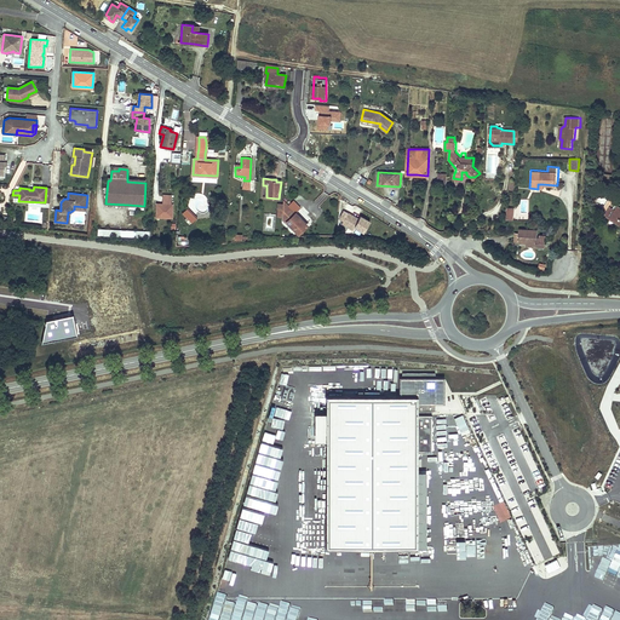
[(283,216),(282,218),(298,234),(308,225),(300,217),(285,200),(283,204),(283,205),(283,210),(283,216)]
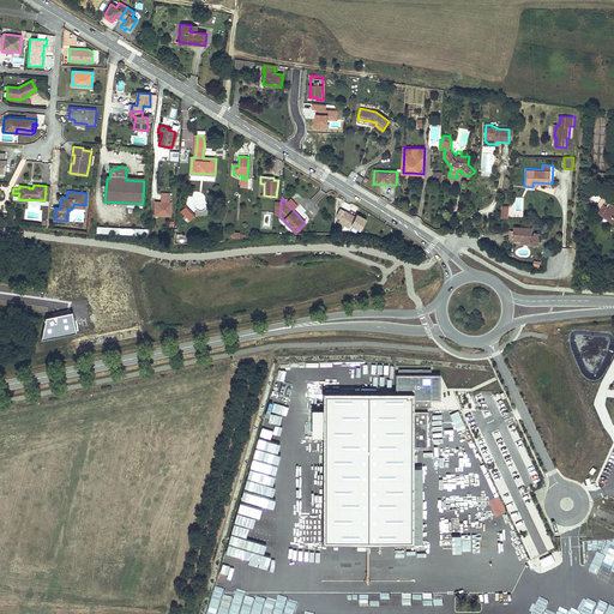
[(170,216),(172,202),(169,202),(162,202),(155,200),(155,212),(164,214),(164,215),(170,216)]
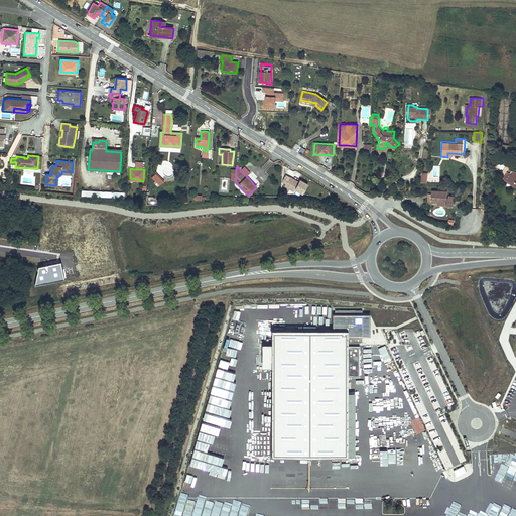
[(508,181),(515,171),(513,170),(510,174),(507,173),(504,179),(508,181)]
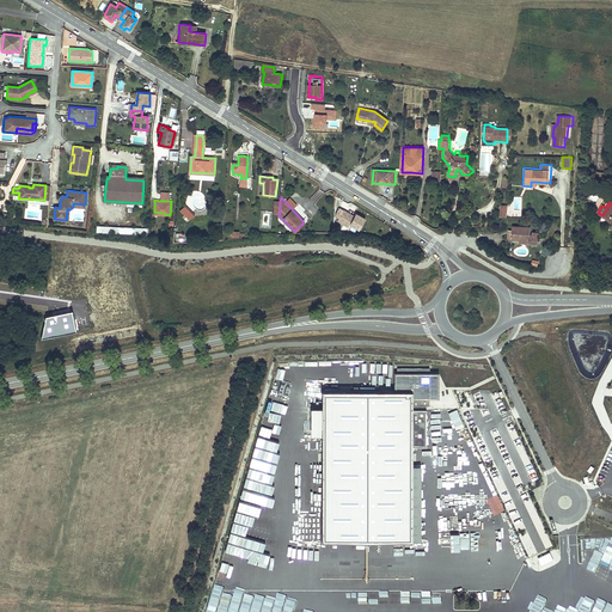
[(195,214),(185,206),(181,210),(189,220),(195,214)]
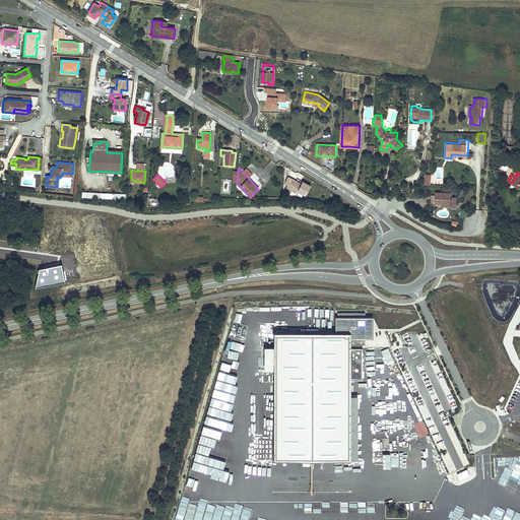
[(301,184),(288,177),(284,183),(288,186),(287,188),(297,193),(298,191),(306,195),(311,185),(303,181),(301,184)]
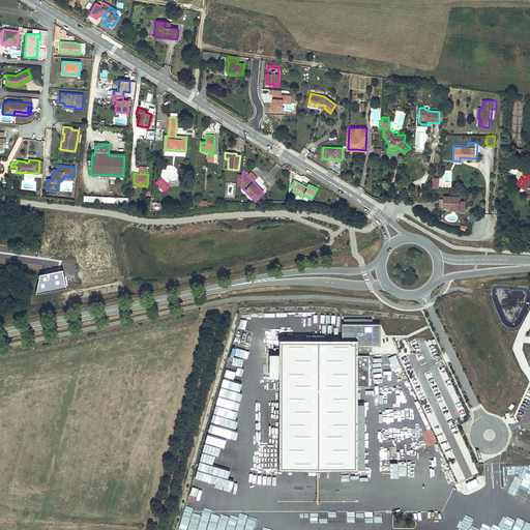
[(460,197),(444,196),(443,199),(443,208),(450,208),(461,208),(461,211),(467,211),(467,204),(462,203),(459,203),(460,197)]
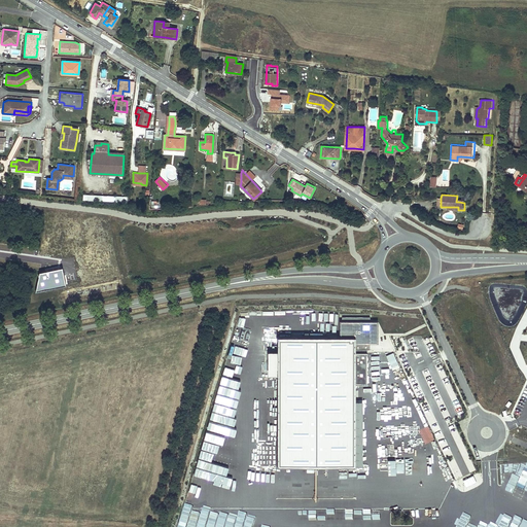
[(126,204),(126,199),(83,196),(82,201),(126,204)]
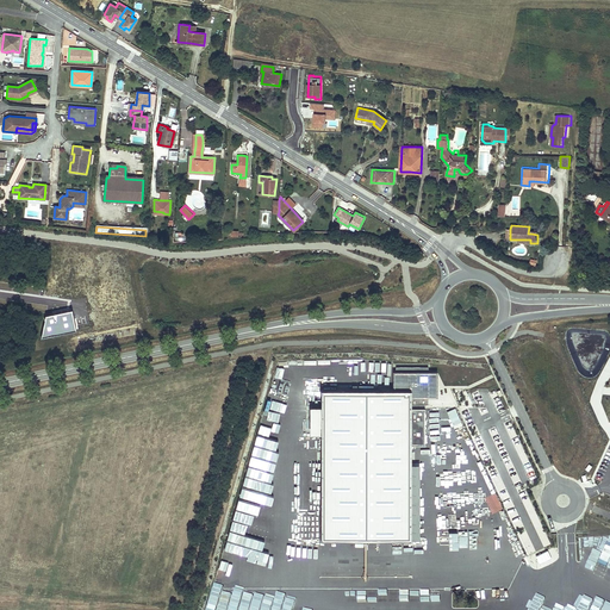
[(76,329),(72,310),(47,315),(42,336),(76,329)]
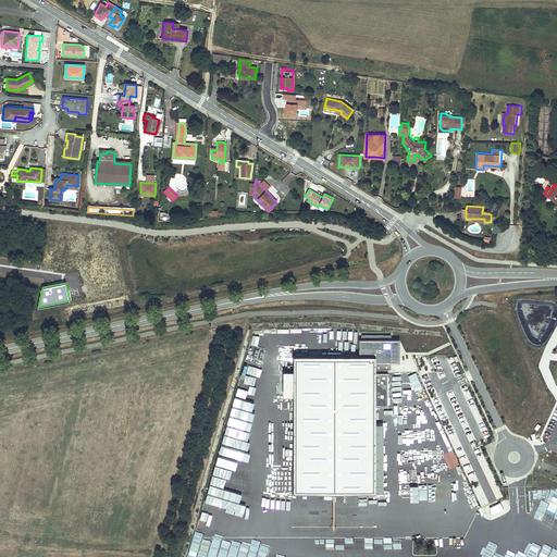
[(391,338),(391,334),(361,334),(361,338),(361,356),(358,356),(294,356),(293,371),(293,396),(293,493),(375,493),(375,424),(375,406),(388,406),(388,372),(375,372),(375,369),(391,369),(391,362),(391,338)]
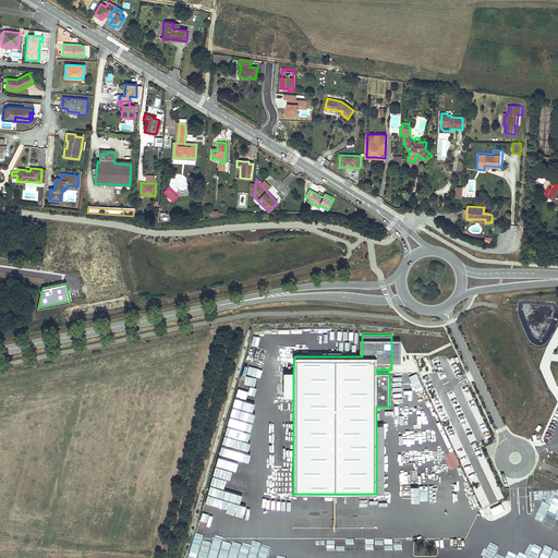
[(293,397),(293,372),(283,372),(283,397),(293,397)]
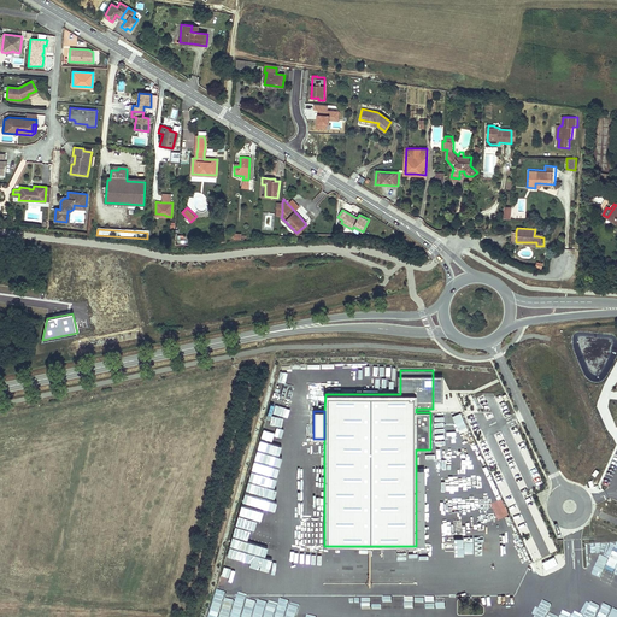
[(462,412),(452,416),(460,435),(470,432),(462,412)]
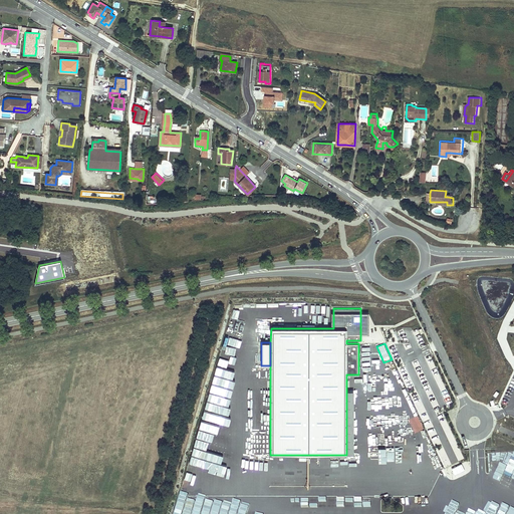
[(441,409),(435,412),(442,425),(447,422),(441,409)]
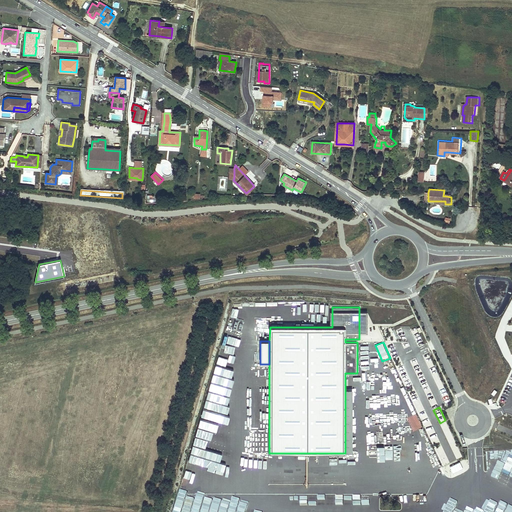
[(209,412),(202,436),(225,442),(227,435),(238,438),(240,430),(232,428),(234,419),(221,415),(221,416),(209,412)]
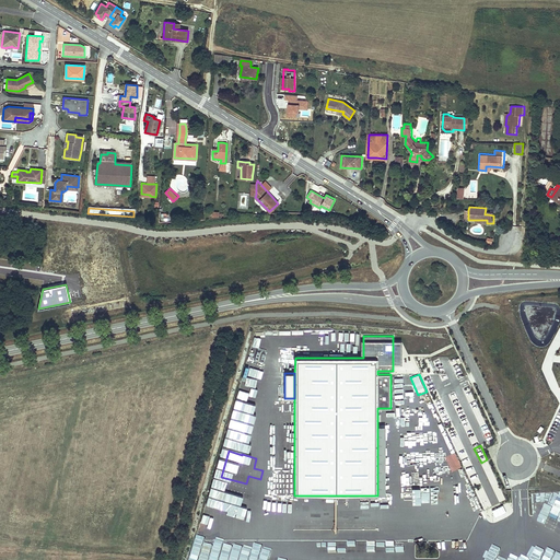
[(548,508),(557,508),(557,492),(548,492),(548,508)]
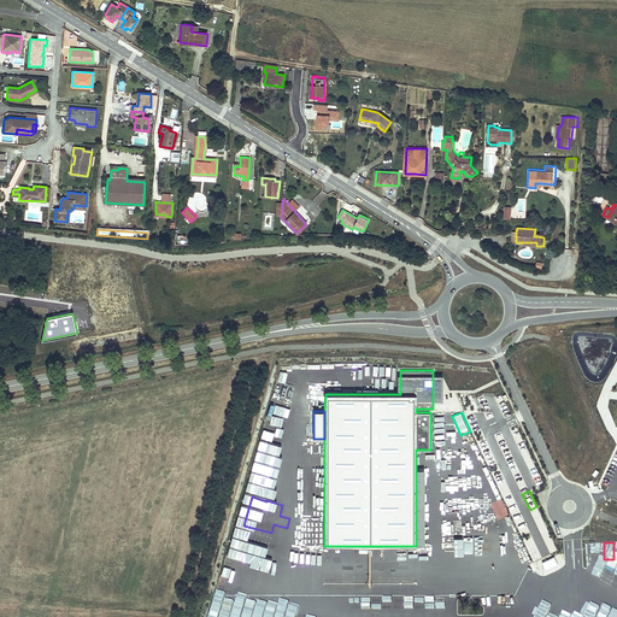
[(600,544),(591,545),(593,562),(603,560),(600,544)]
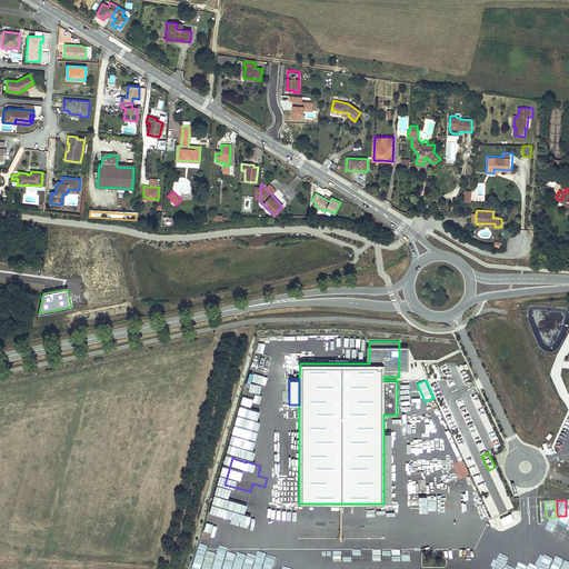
[(511,512),(500,517),(503,525),(515,520),(511,512)]
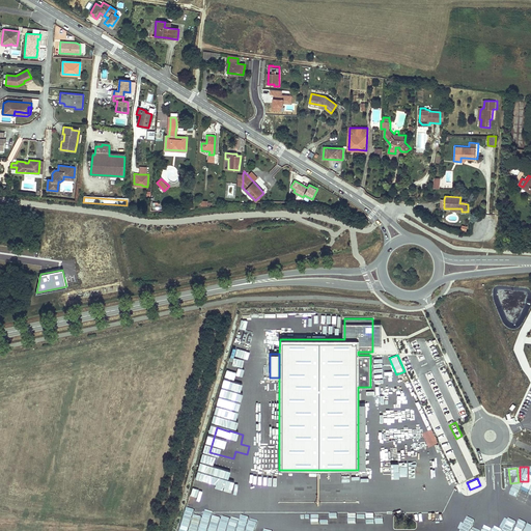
[(236,481),(233,488),(240,491),(243,483),(236,481)]
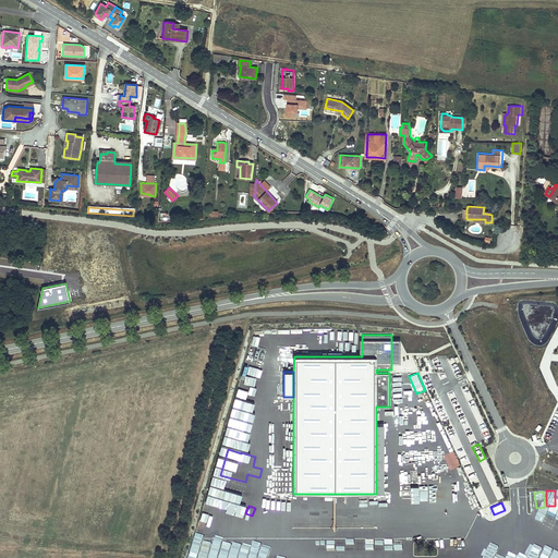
[(213,542),(208,557),(267,557),(268,556),(259,554),(261,550),(252,548),(251,552),(241,549),(238,557),(229,556),(231,547),(213,542)]
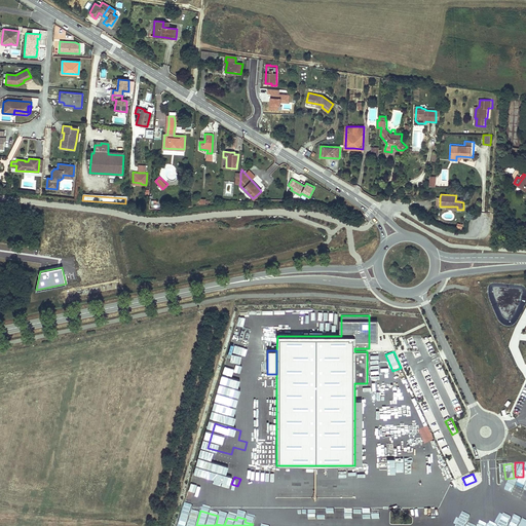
All buildings are outlined.
